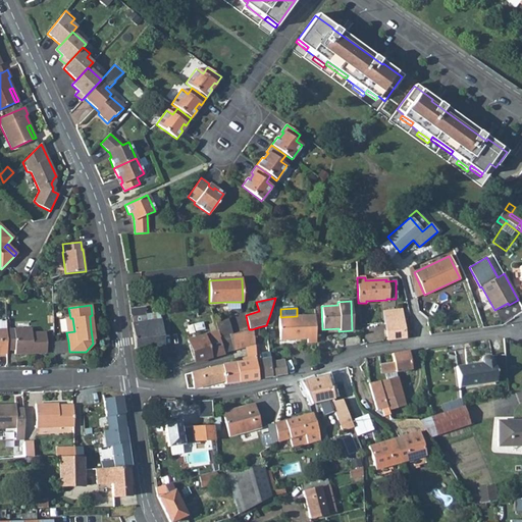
[(383,312),(386,341),(405,338),(401,309),(383,312)]
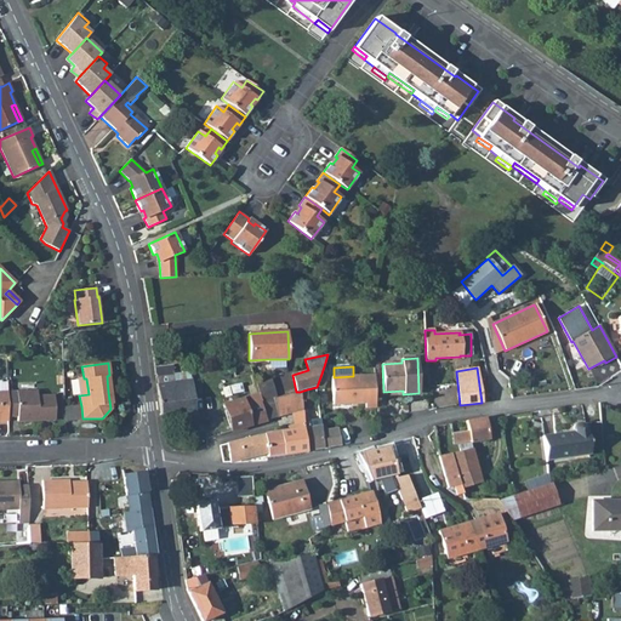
[(160,415),(176,412),(194,410),(189,375),(189,372),(189,371),(172,374),(172,375),(155,377),(160,415)]
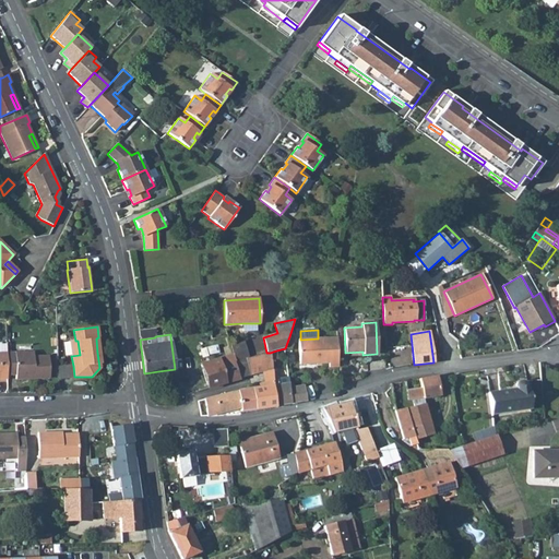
[(285,348),(290,349),(295,339),(289,336),(285,348)]
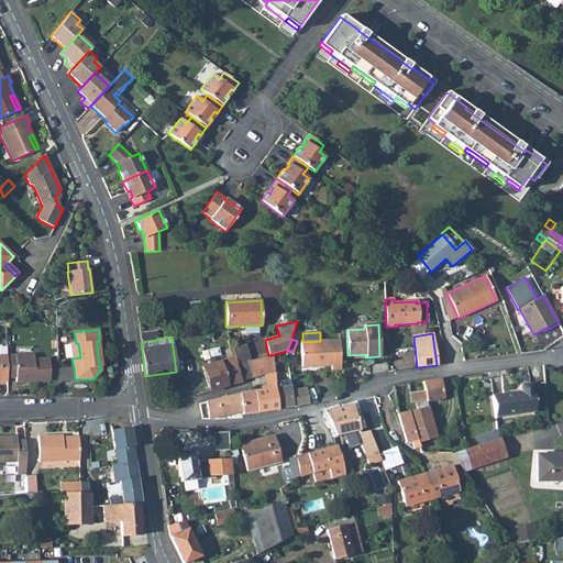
[(301,342),(302,367),(331,366),(331,370),(341,370),(340,340),(320,341),(302,342),(301,342)]
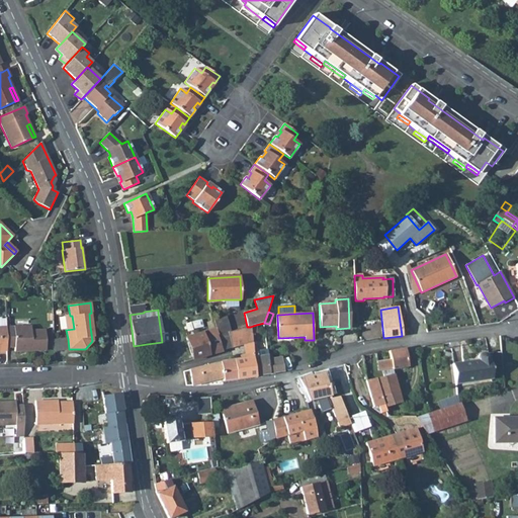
[(216,329),(218,335),(226,333),(231,332),(226,315),(212,319),(216,329)]
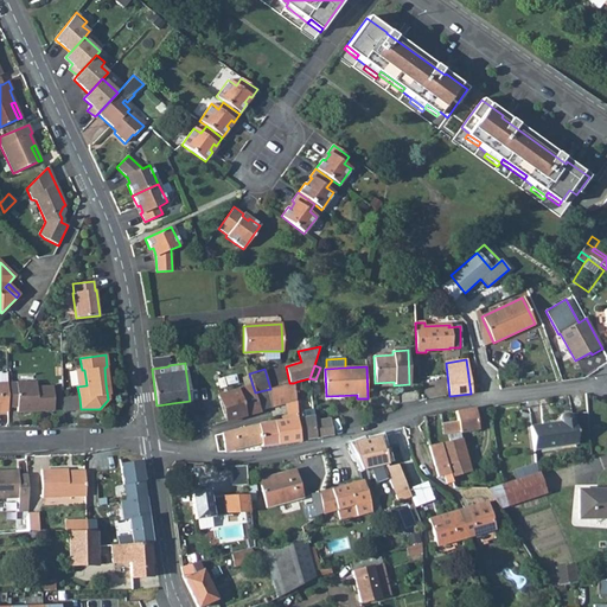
[(76,371),(77,387),(87,385),(84,370),(82,370),(76,371)]
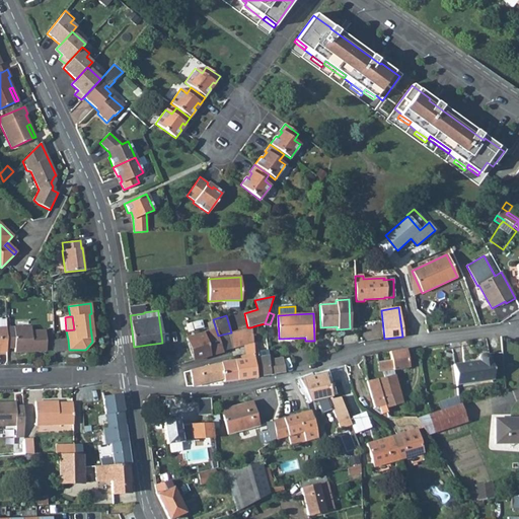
[(9,327),(6,327),(7,348),(14,348),(15,352),(46,351),(46,330),(31,331),(31,327),(9,327)]
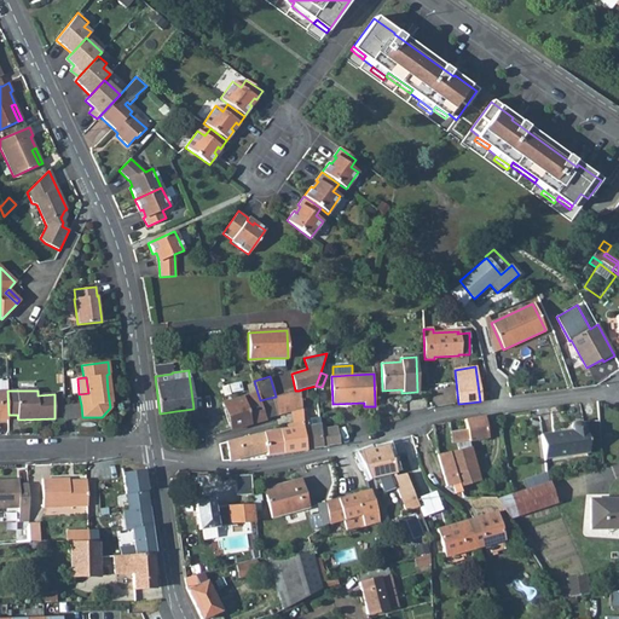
[(270,398),(276,416),(290,412),(301,410),(300,400),(299,391),(295,391),(276,397),(270,398)]
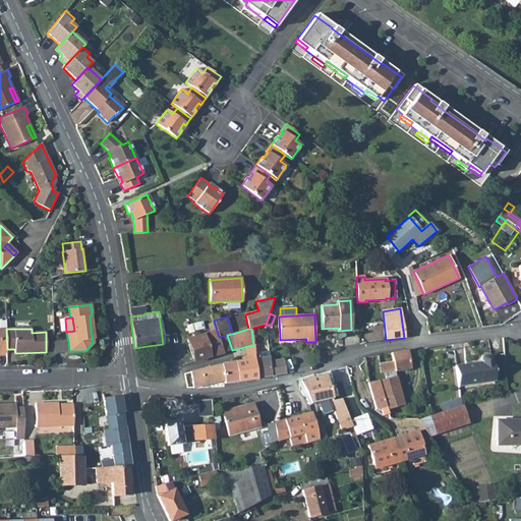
[(187,340),(193,362),(215,355),(223,353),(218,337),(219,337),(217,331),(205,335),(187,340)]
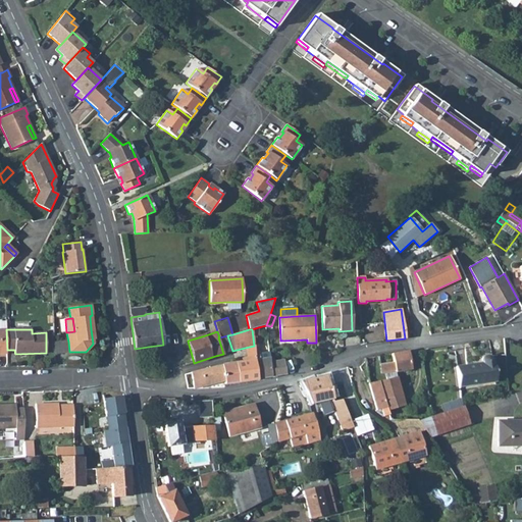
[(218,337),(223,354),(232,351),(227,335),(219,337),(218,337)]
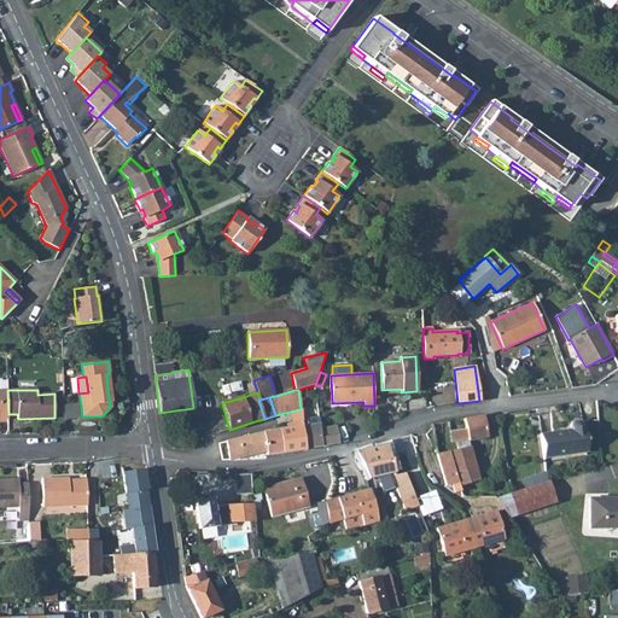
[(81,404),(64,404),(64,418),(82,417),(81,404)]
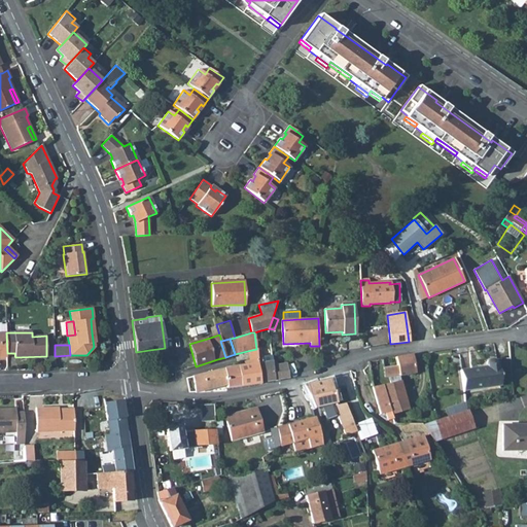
[(149,350),(150,360),(166,359),(165,348),(149,350)]
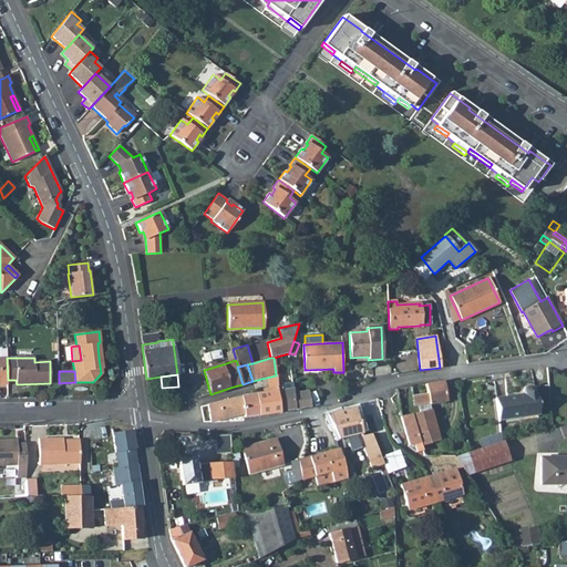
[(261,389),(261,393),(277,391),(278,391),(276,380),(276,378),(276,375),(266,378),(267,389),(261,389)]
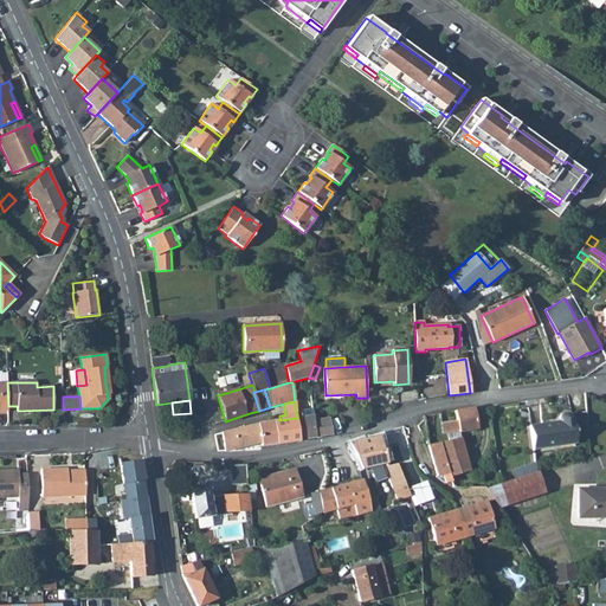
[(296,418),(300,442),(315,437),(331,434),(329,418),(314,420),(314,416),(302,417),(301,411),(300,406),(300,403),(295,404),(295,406),(297,418),(296,418)]
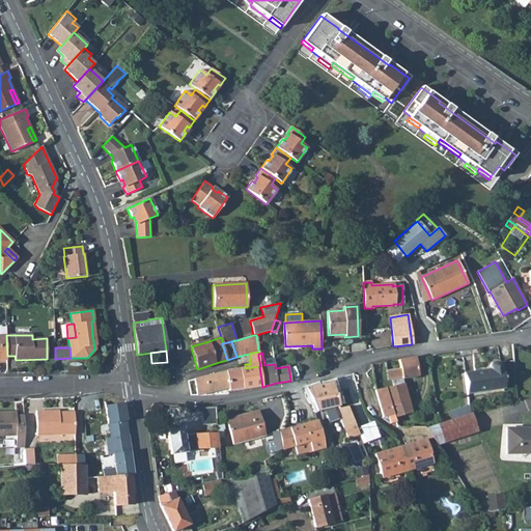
[(387,371),(391,388),(386,389),(394,417),(402,415),(394,387),(403,385),(402,379),(418,375),(415,357),(398,360),(400,369),(387,371)]
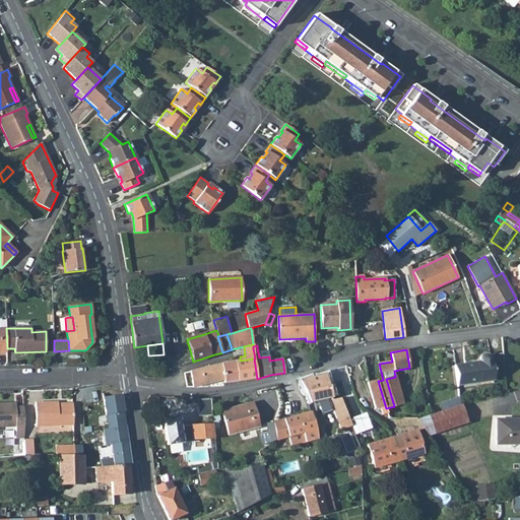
[(454,366),(457,386),(493,381),(490,361),(490,359),(489,356),(486,355),(483,355),(481,355),(479,358),(479,360),(479,362),(454,366)]
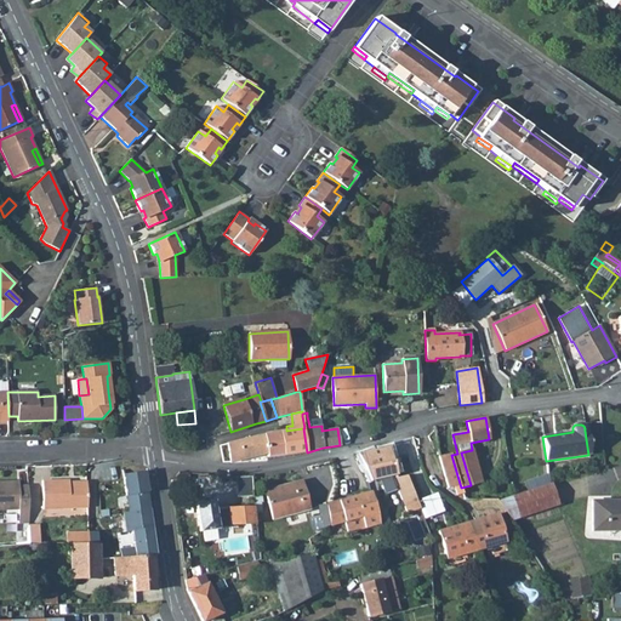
[(267,454),(267,457),(307,453),(303,428),(286,431),(280,432),(278,432),(263,434),(267,454)]
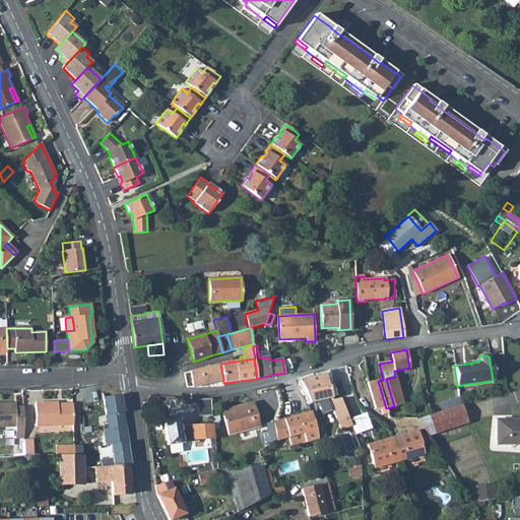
[(193,386),(193,387),(223,380),(220,364),(190,371),(190,372),(193,386)]
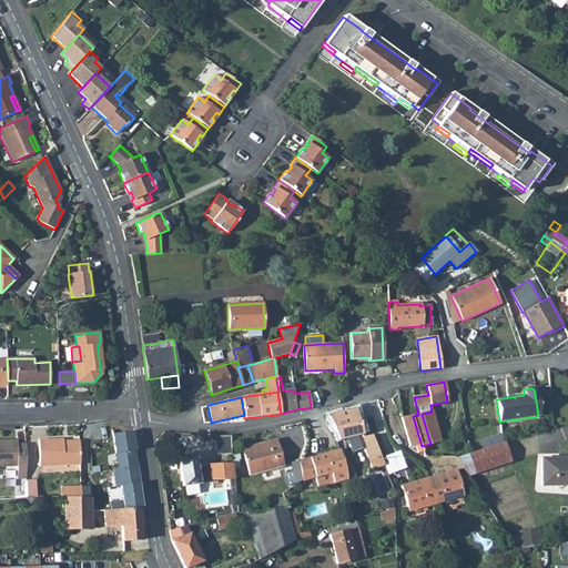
[(326,415),(336,436),(342,435),(343,439),(358,436),(369,462),(372,469),(384,465),(381,457),(375,445),(372,435),(364,437),(363,435),(359,422),(358,422),(356,413),(355,408),(341,412),(340,411),(326,415)]
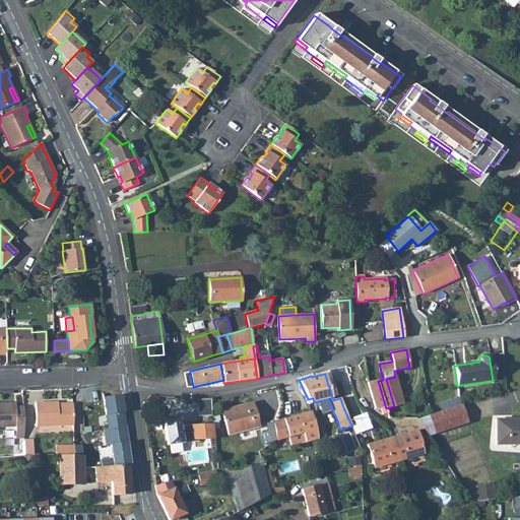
[(386,379),(394,406),(402,403),(395,377),(386,379)]
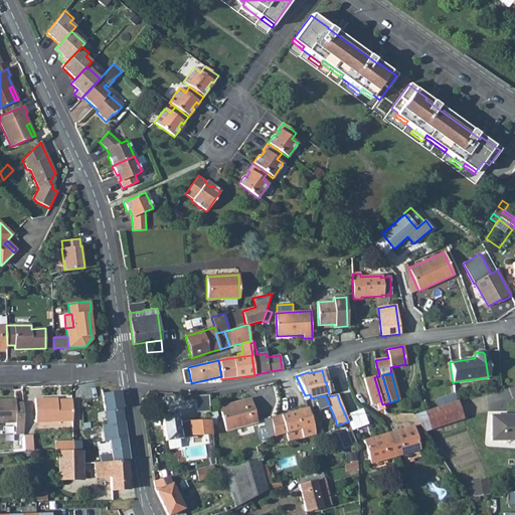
[(375,403),(378,410),(384,409),(382,404),(374,377),(364,379),(371,404),(375,403)]
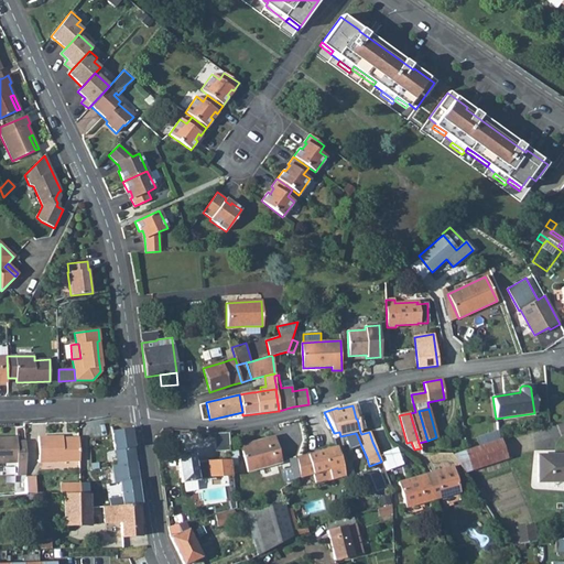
[(111,465),(112,466),(136,463),(130,429),(111,431),(117,465),(111,465)]
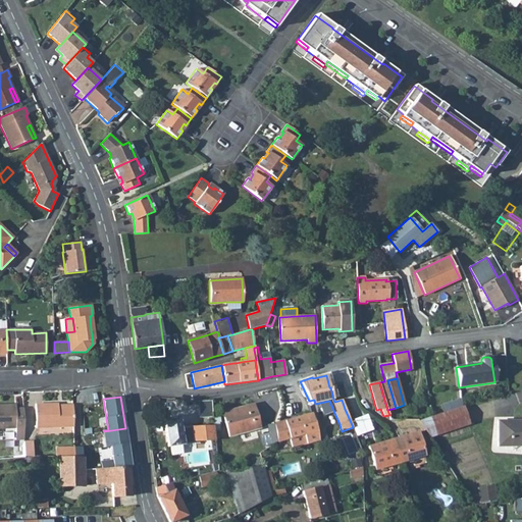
[(440,405),(442,412),(462,406),(461,399),(440,405)]
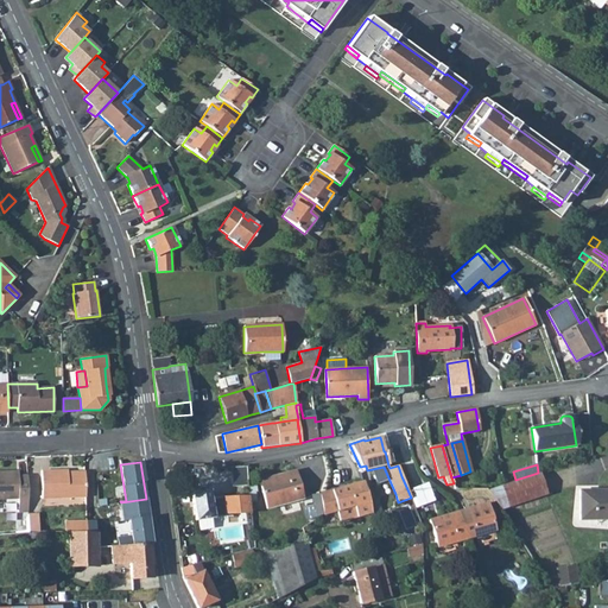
[(233,485),(248,483),(247,466),(233,467),(233,485)]
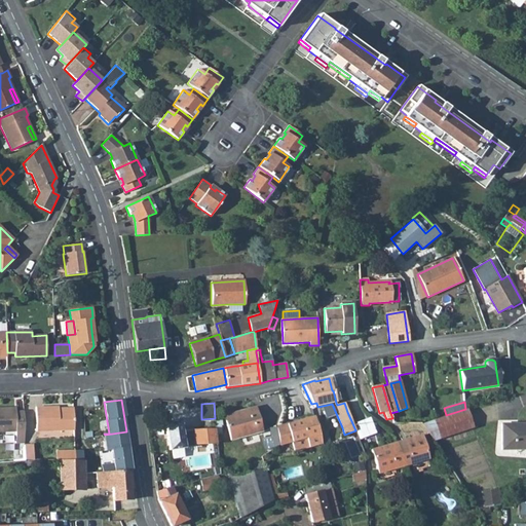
[(59,407),(36,408),(36,431),(74,430),(73,410),(59,410),(59,408),(59,407)]
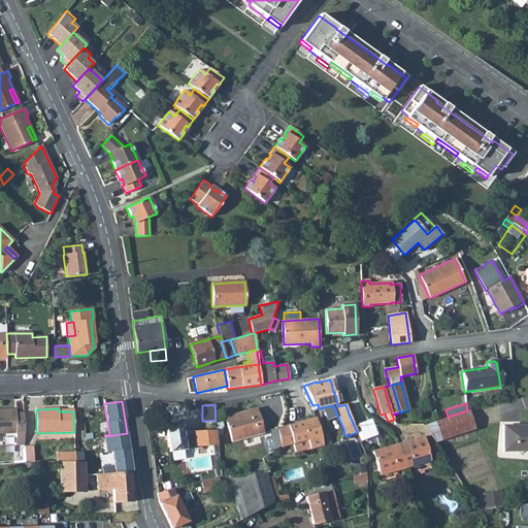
[(225,417),(232,442),(263,433),(256,408),(225,417)]
